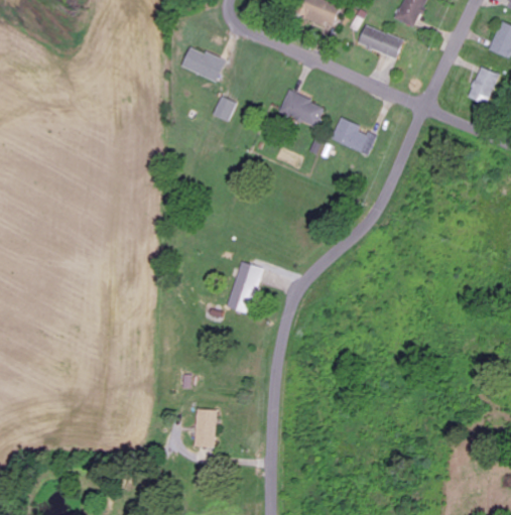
[(337,6),(316,0),(304,0),(299,16),(331,26),(337,6)]
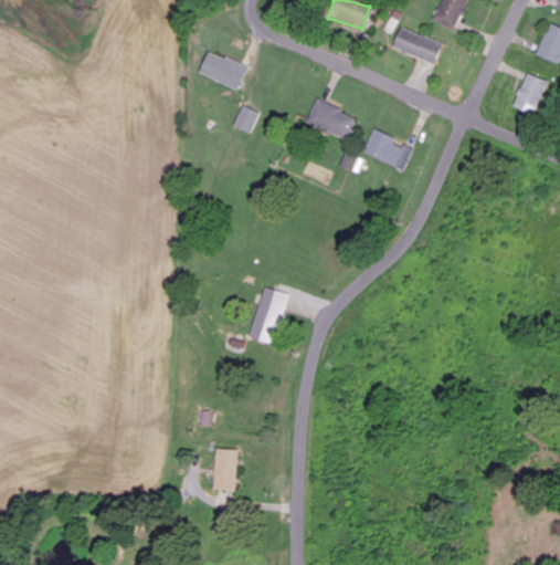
[(465,2),(458,0),(441,0),(433,21),(455,30),(465,2)]
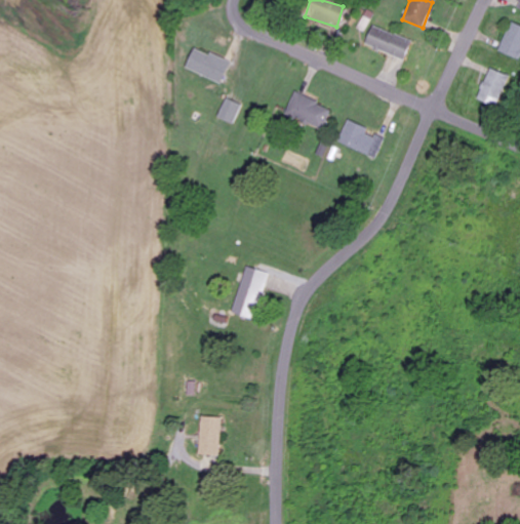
[(518,58),(519,53),(519,27),(510,23),(498,51),(518,58)]
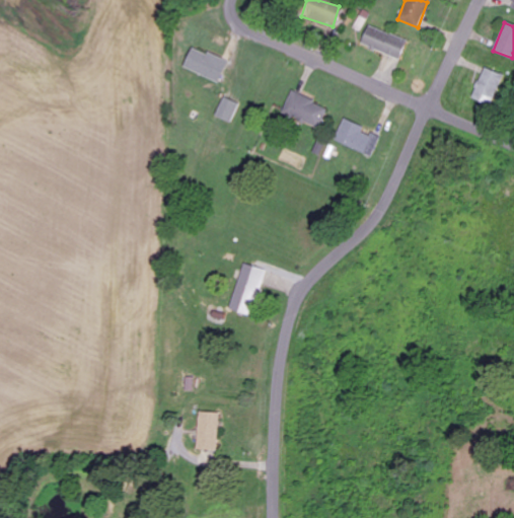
[(360,44),(398,59),(406,41),(367,25),(360,44)]
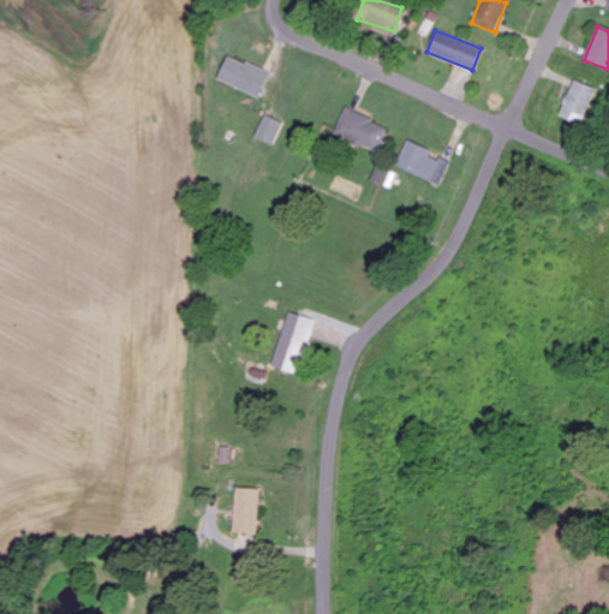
[(559,115),(580,125),(595,89),(573,79),(559,115)]
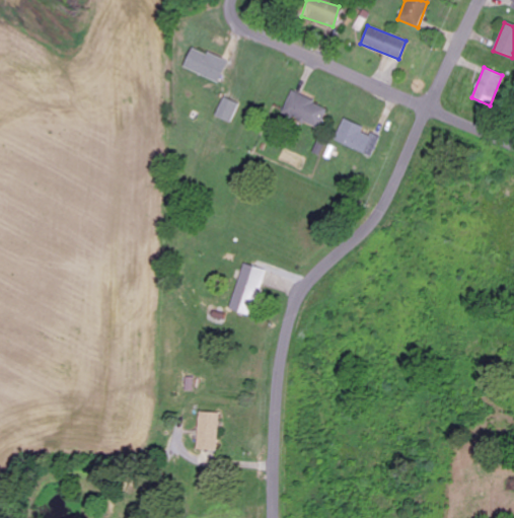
[(280,111),(315,127),(324,106),(289,90),(280,111)]
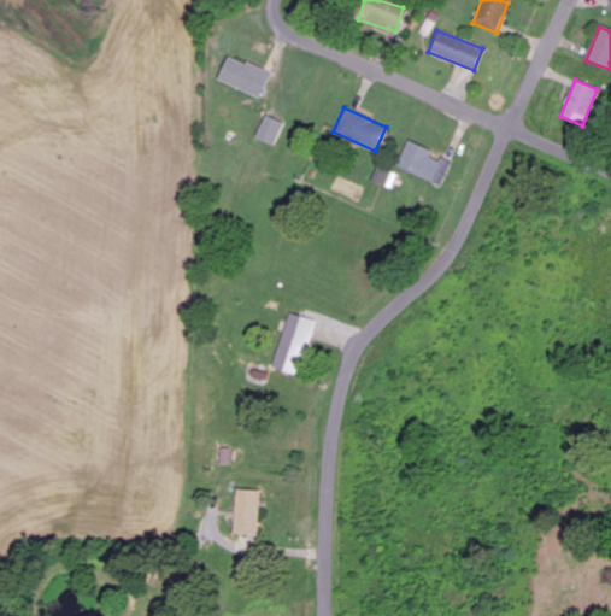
[(254,139),(274,145),(281,122),(262,116),(254,139)]
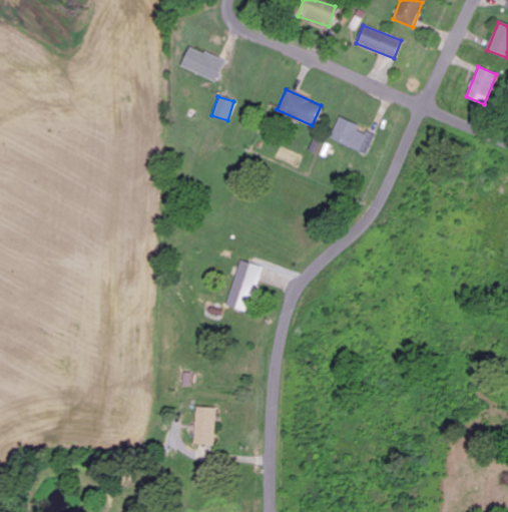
[(358,125),(339,117),(330,137),(360,151),(367,136),(355,131),(358,125)]
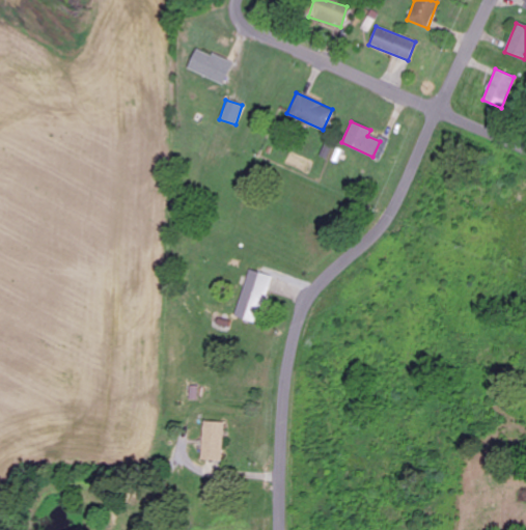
[(270,276),(247,270),(234,316),(256,323),(270,276)]
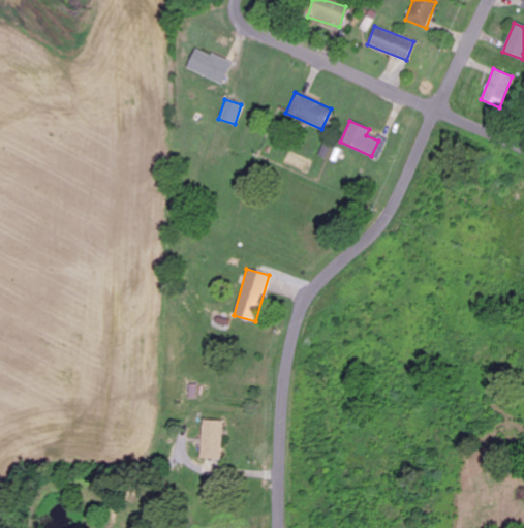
[(201,458),(220,458),(221,421),(202,421),(201,458)]
